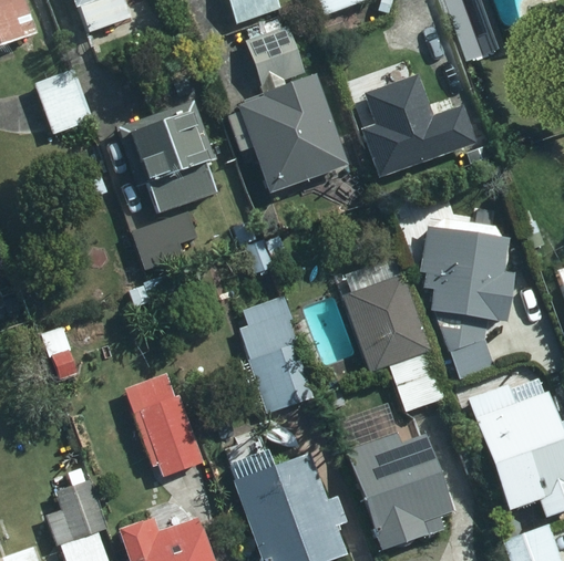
[(40,27),(30,0),(0,0),(0,41),(26,32),(28,40),(38,35),(34,28),(40,27)]
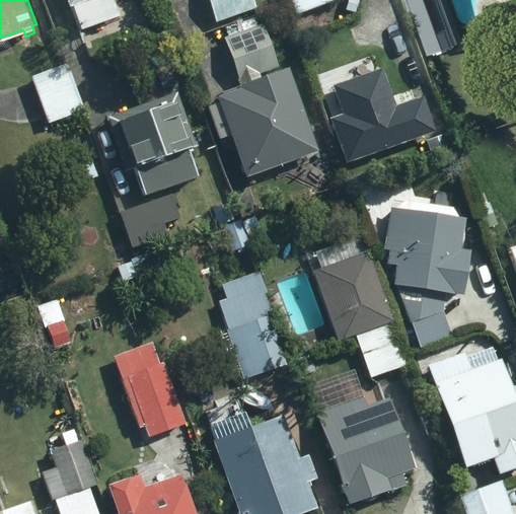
[(67,0),(69,6),(72,5),(80,29),(120,15),(115,0),(67,0)]
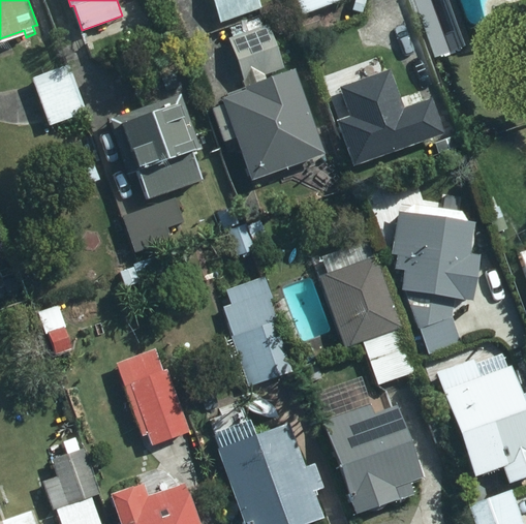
[(263,7),(259,0),(213,0),(219,22),(263,7)]
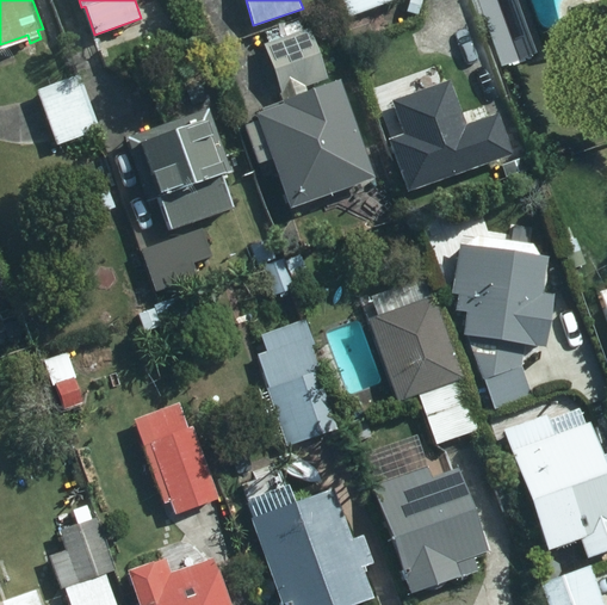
[(345,0),(350,14),(390,0),(345,0)]
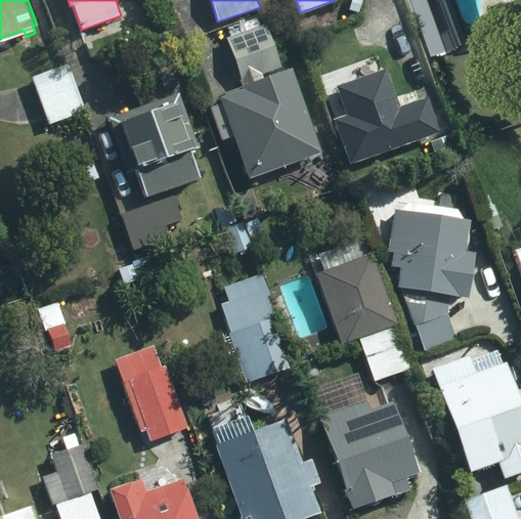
[(463,40),(448,0),(414,0),(432,51),(463,40)]
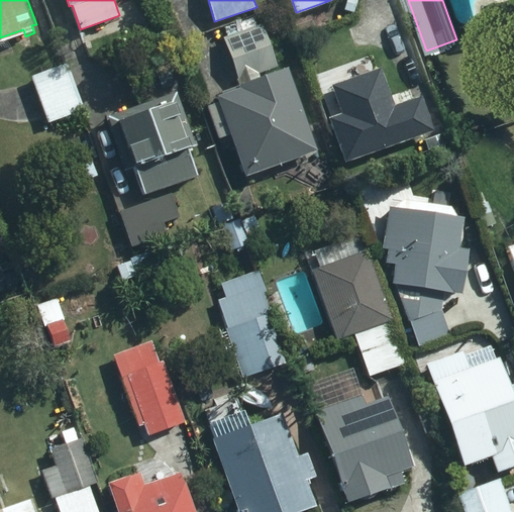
[(317,150),(287,68),(261,77),(259,71),(278,64),(263,21),(224,35),(241,83),(221,90),(223,94),(217,96),(218,100),(205,105),(217,138),(229,133),(244,177),(317,150)]
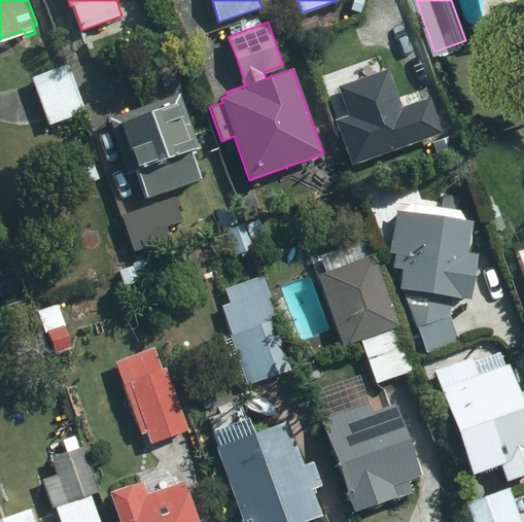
[(85,111),(68,62),(32,75),(49,125),(85,111)]
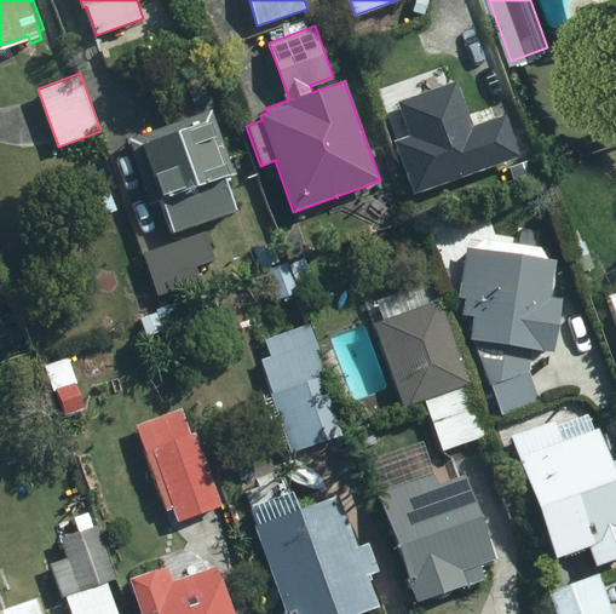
[(393,141),(413,195),(522,155),(505,114),(473,126),(456,80),(396,102),(408,136),(393,141)]
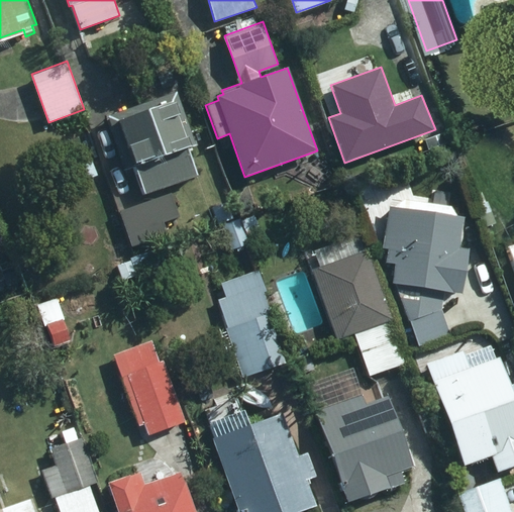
[(195,145),(177,90),(106,114),(125,170),(135,167),(144,193),(197,175),(188,148),(195,145)]
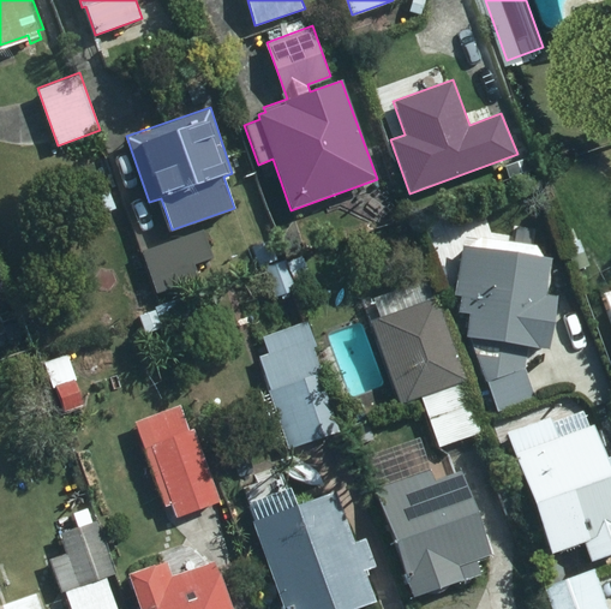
[(117,207),(109,186),(89,192),(96,214),(117,207)]
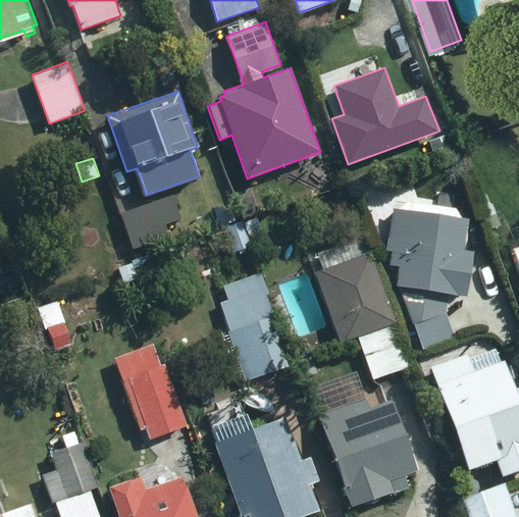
[(180,216),(171,193),(121,210),(135,247),(169,234),(164,222),(180,216)]
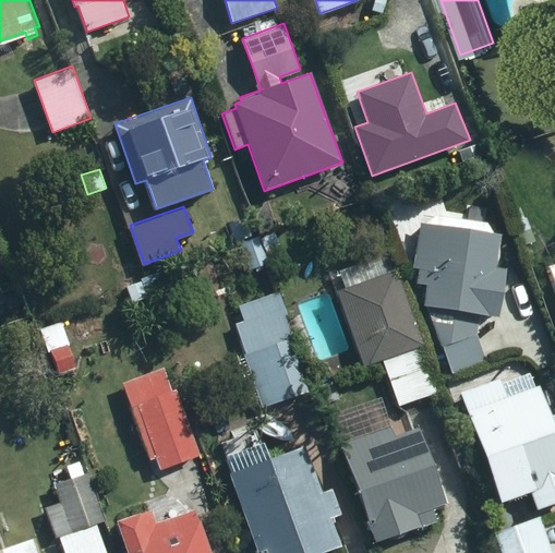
[(279,226),(264,231),(263,229),(257,231),(250,213),(232,219),(240,240),(244,238),(253,262),(273,255),(288,249),(279,226)]
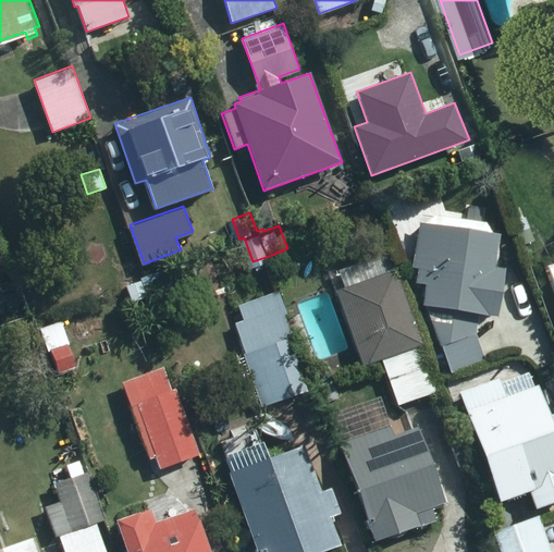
[(426,222),(419,221),(411,268),(419,269),(416,283),(426,284),(422,306),(428,306),(448,367),(484,354),(477,332),(479,316),(495,318),(502,269),(495,268),(500,234),(494,234),(487,221),(438,213),(426,222)]
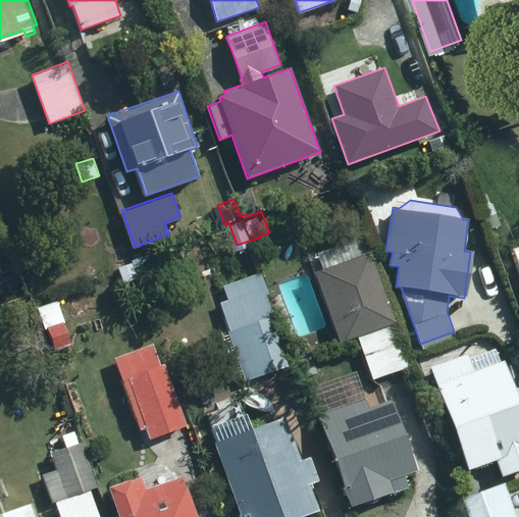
[(0,285),(14,280),(0,240),(0,285)]
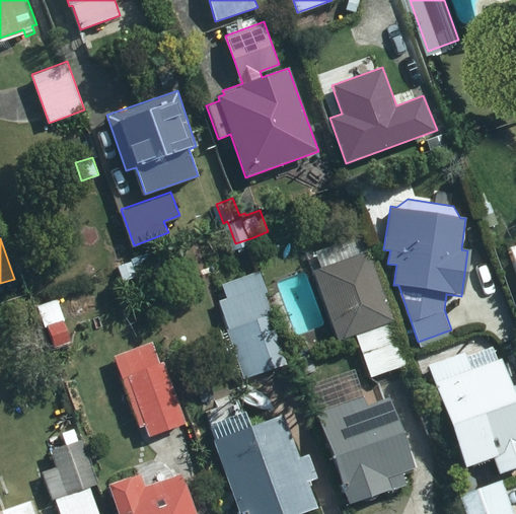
[(321,267),(313,270),(339,340),(360,343),(370,376),(406,364),(392,321),(394,320),(367,251),(356,257),(349,238),(315,247),(321,267)]
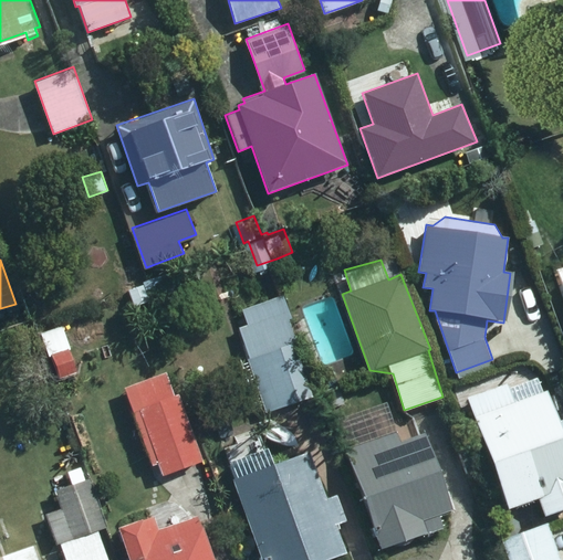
[(247,323),(240,325),(266,411),(315,397),(282,294),(242,306),(247,323)]
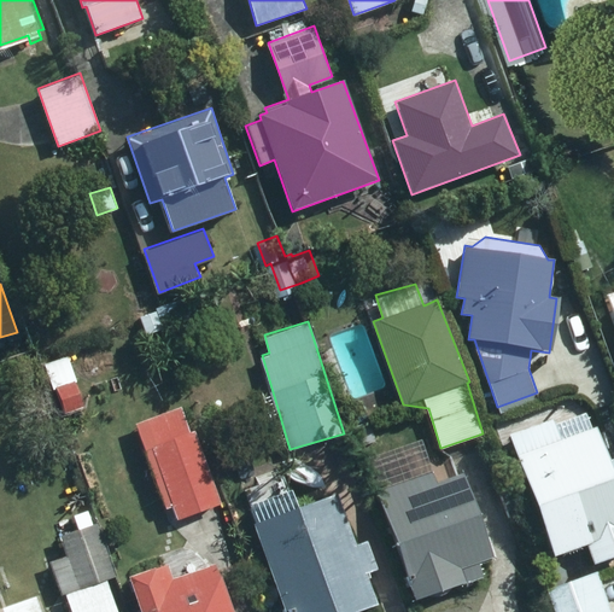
[(76,402),(70,379),(51,385),(57,407),(76,402)]
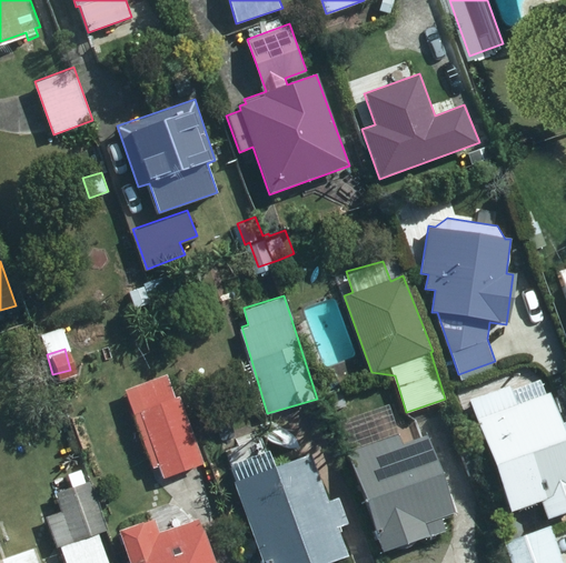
[(144,409),(140,410),(164,476),(205,463),(180,395),(176,398),(168,372),(136,384),(144,409)]
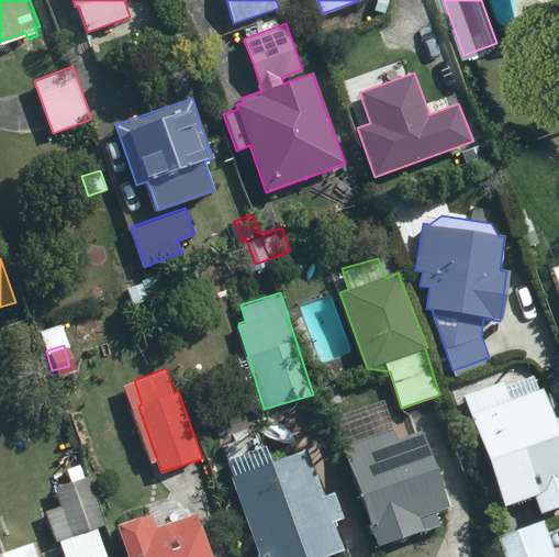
[(503,381),(461,397),(503,509),(533,498),(539,514),(558,507),(558,444),(534,376),(505,386),(503,381)]
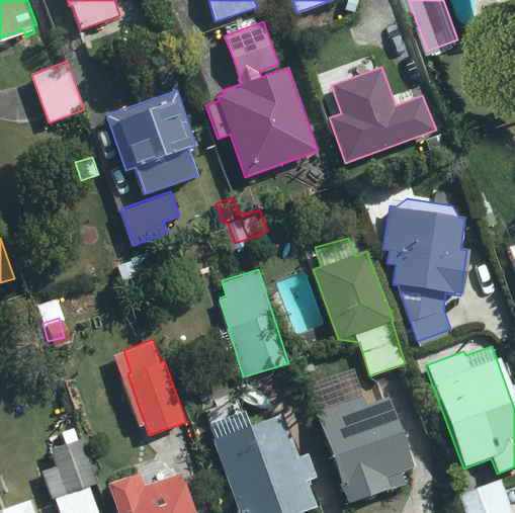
[(344,379),(311,392),(348,503),(406,484),(402,472),(413,467),(389,397),(353,409),(344,379)]
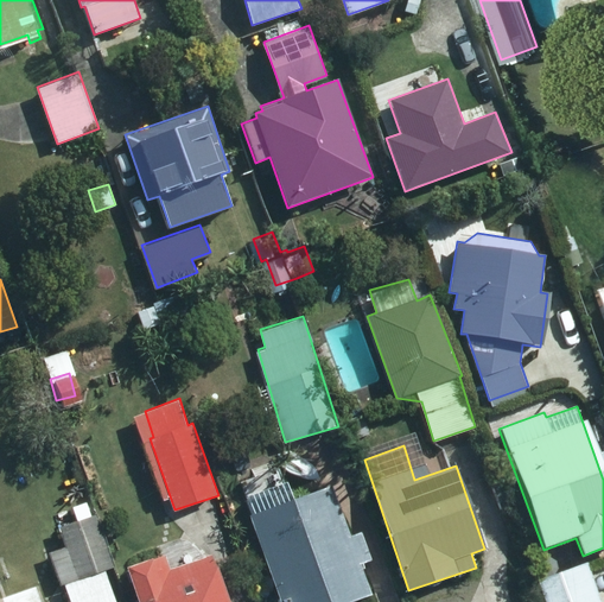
[(266,512),(249,517),(278,601),(360,601),(370,599),(360,566),(372,563),(361,532),(348,536),(331,488),(290,502),(286,494),(262,502),(266,512)]
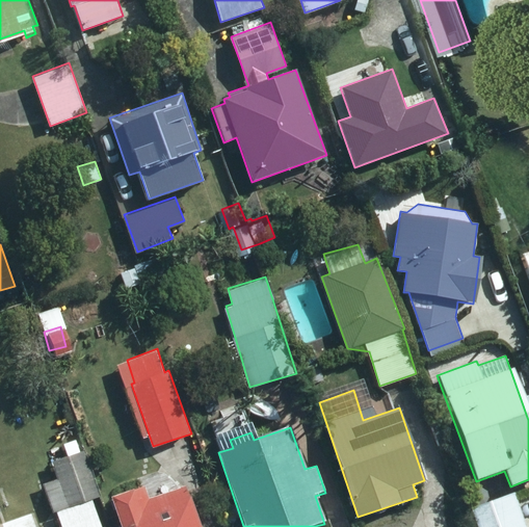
[(101,495),(86,453),(54,466),(57,477),(44,482),(53,511),(57,510),(62,526),(102,526),(91,498),(101,495)]
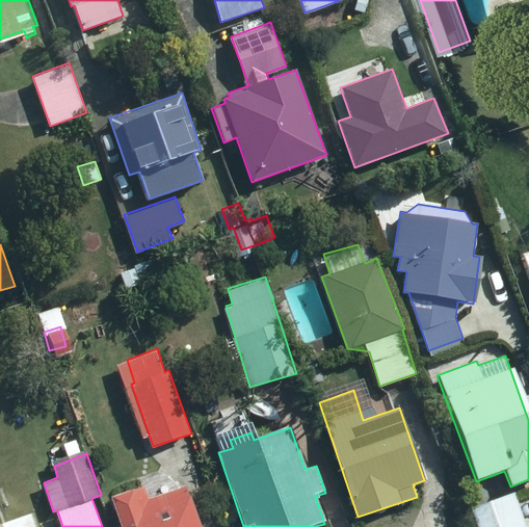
[(143,485),(110,497),(120,526),(200,526),(185,485),(177,489),(175,483),(147,493),(143,485)]
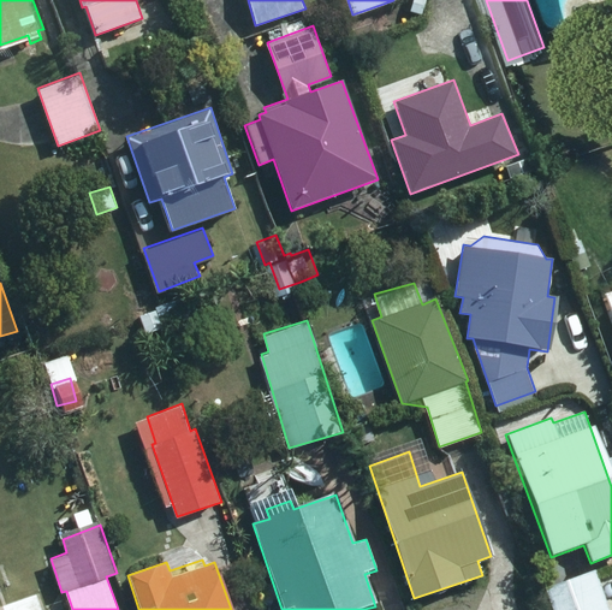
[(610,609),(598,570),(546,585),(553,609),(610,609)]
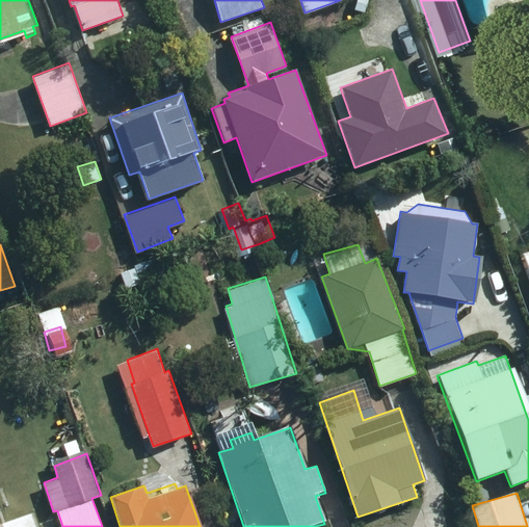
[(34,526),(31,516),(2,526),(1,526),(34,526)]
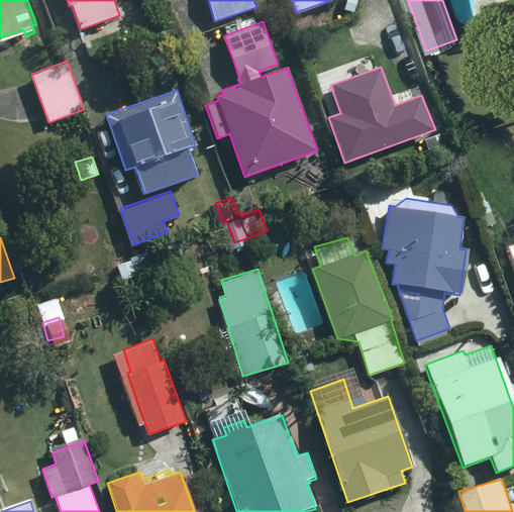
All buildings are outlined.
